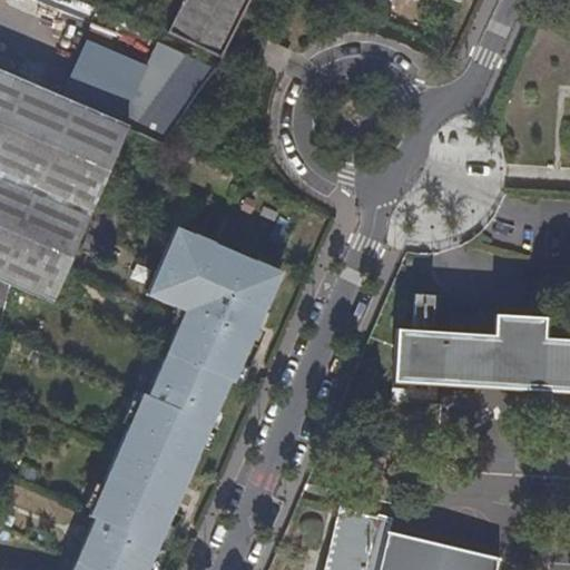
[(255,0),(193,0),(177,40),(226,59),(245,21),(255,0)]
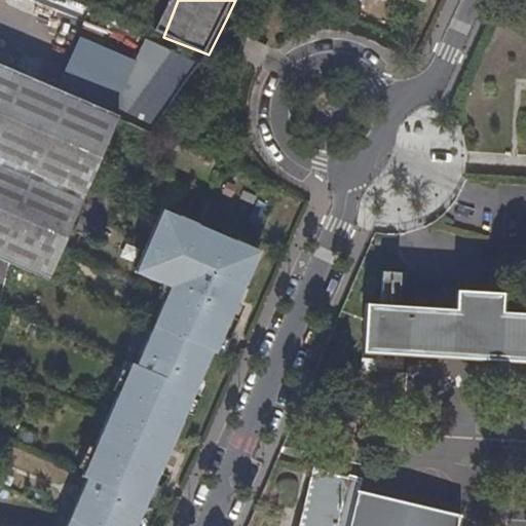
[(245,35),(236,53),(259,64),(267,45),(245,35)]
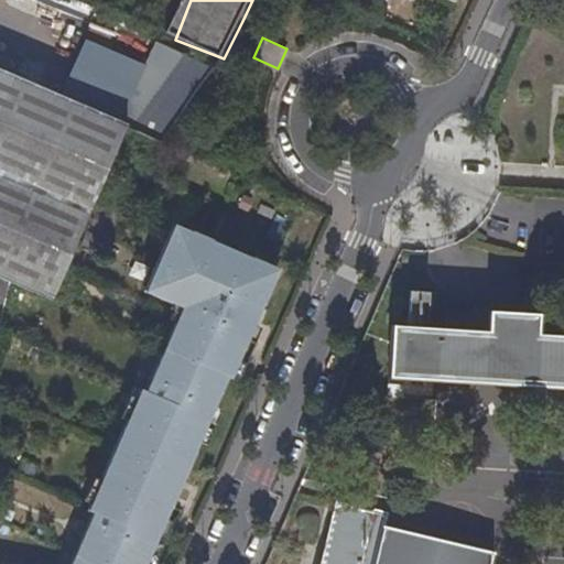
[(151,42),(120,117),(173,139),(204,63),(151,42)]
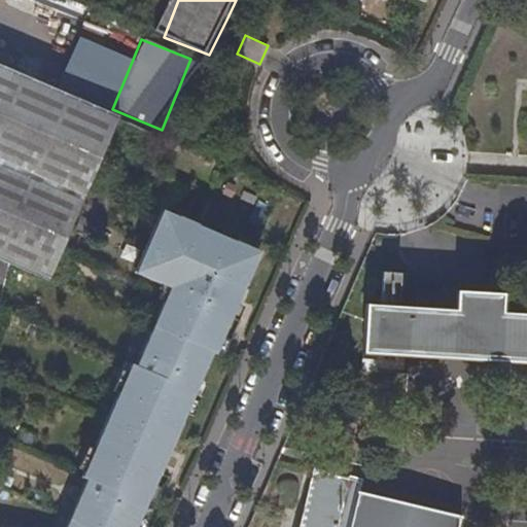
[(103,150),(118,115),(119,112),(0,62),(0,257),(9,261),(14,262),(48,278),(84,194),(103,150)]
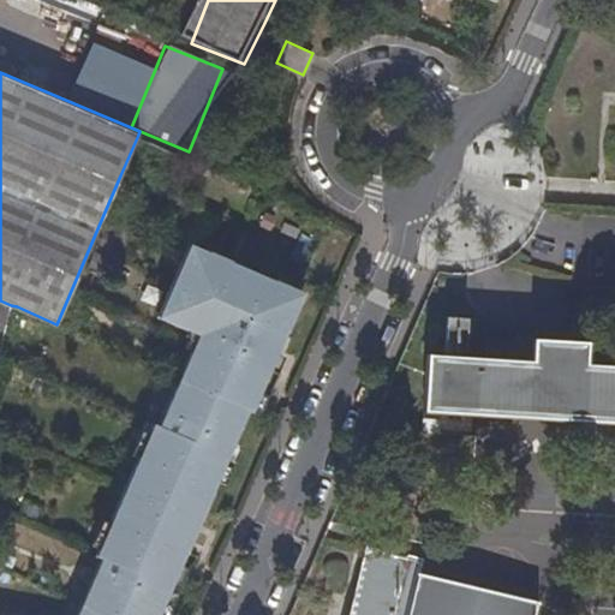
[(162,614),(187,553),(181,550),(207,490),(213,493),(249,410),(252,412),(286,330),(281,328),(294,297),(272,287),(274,281),(231,263),(228,268),(206,258),(208,254),(189,245),(157,318),(198,335),(159,428),(154,425),(97,557),(103,560),(79,614),(162,614)]
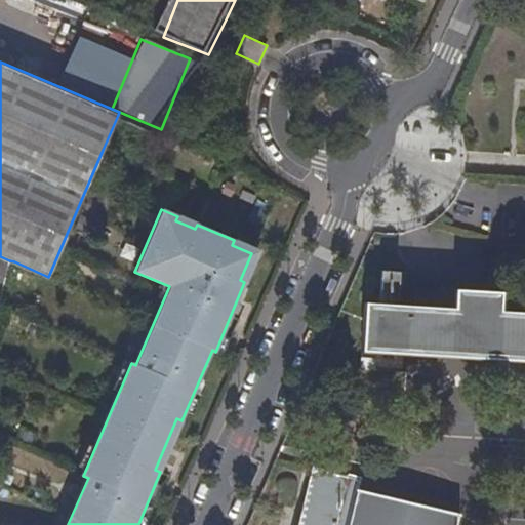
[(410,280),(408,306),(413,306),(419,288),(433,289),(432,308),(454,309),(456,290),(465,290),(465,284),(410,280)]
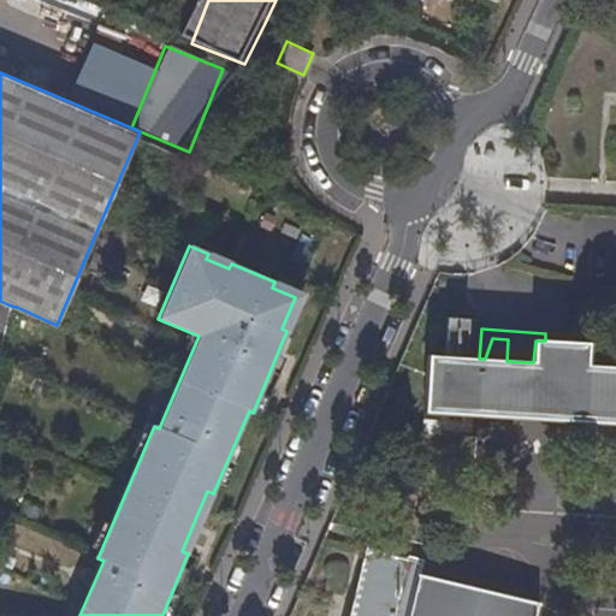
[(615,366),(588,366),(590,343),(545,341),(535,341),(533,362),(507,361),(485,359),(479,359),(432,355),(432,354),(430,354),(426,414),(428,414),(428,412),(584,421),(582,424),(585,424),(585,421),(615,422),(615,366)]
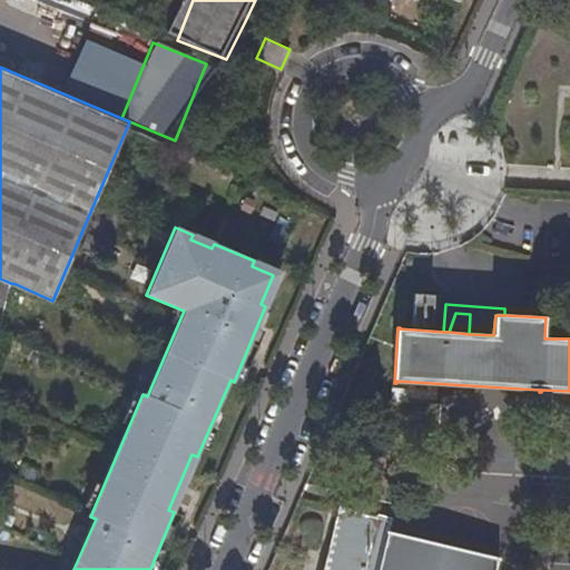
[(497,569),(499,560),(500,560),(501,558),(387,530),(385,537),(374,533),(375,527),(379,517),(340,507),(324,569),(497,569)]
